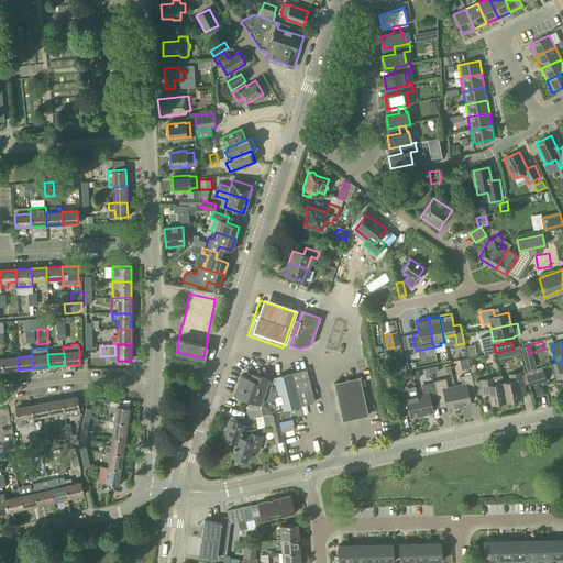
[(18,370),(17,357),(1,359),(2,372),(18,370)]
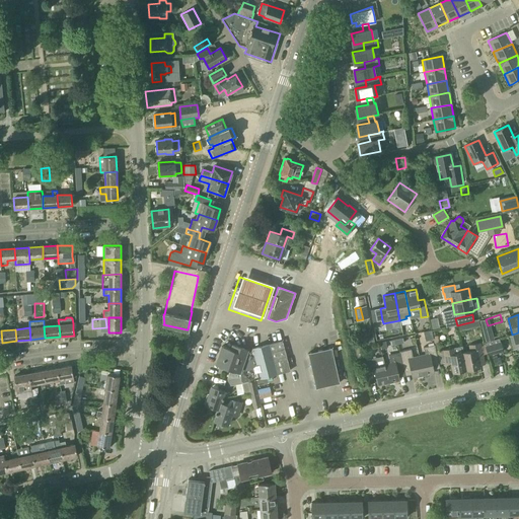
[(425,341),(433,340),(431,330),(424,332),(425,341)]
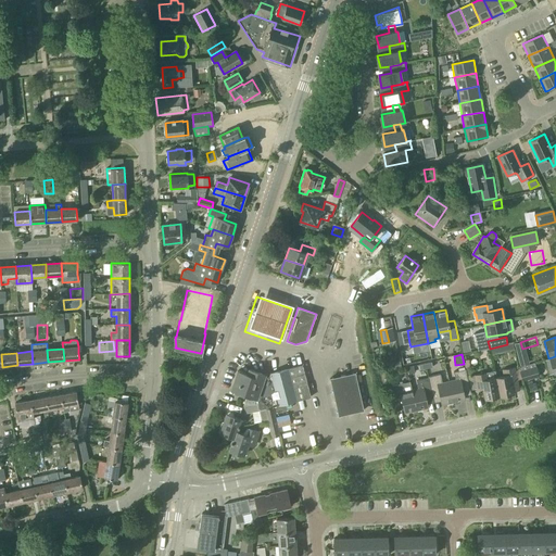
[(555,356),(548,358),(551,366),(546,367),(548,375),(555,373),(555,356)]
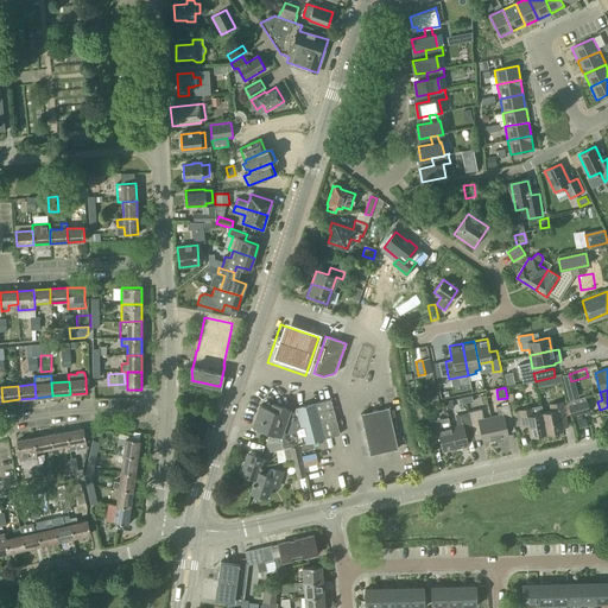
[(578,398),(577,392),(567,394),(569,401),(578,398)]
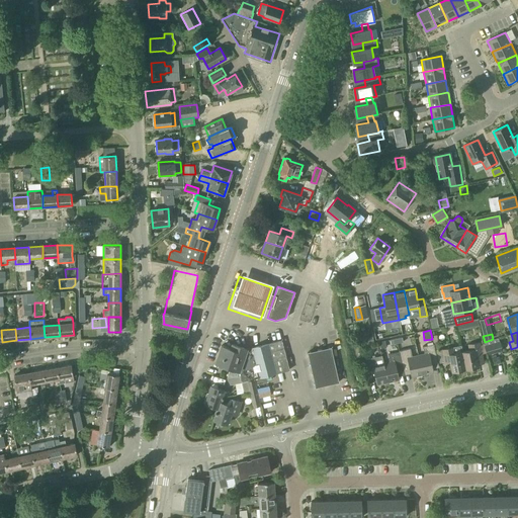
[(484,342),(488,354),(501,350),(498,338),(484,342)]
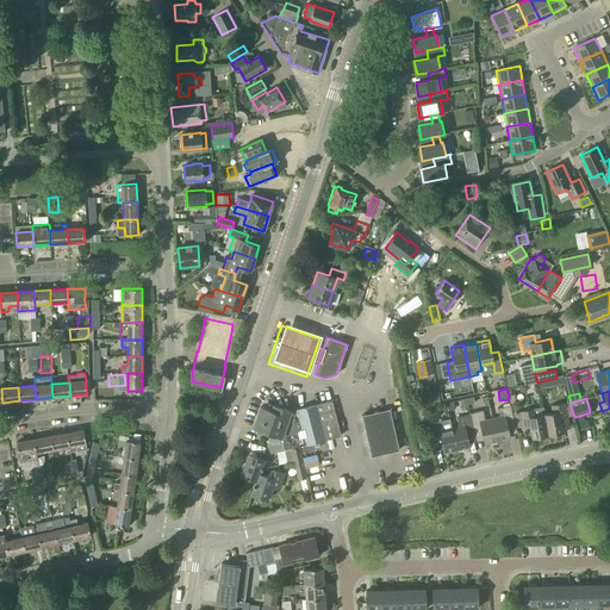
[(280,437),(279,443),(281,443),(282,442),(284,450),(341,436),(331,402),(290,411),(280,437)]
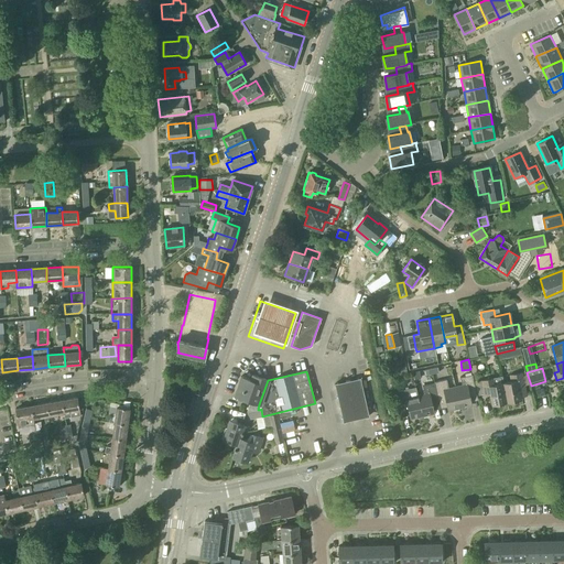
[(502,383),(507,402),(521,400),(519,388),(524,387),(522,372),(509,375),(510,381),(502,383)]
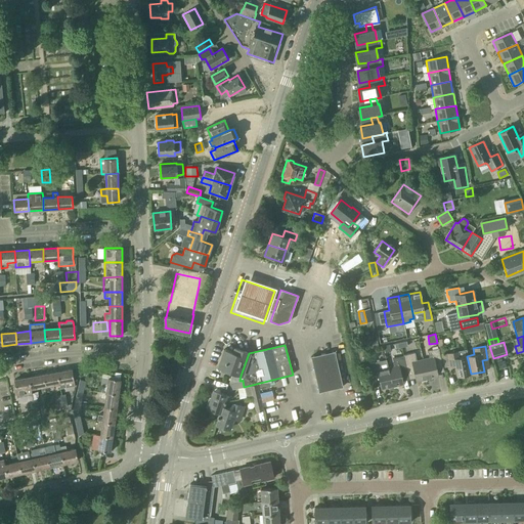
[(217,367),(241,376),(249,353),(234,348),(232,353),(223,350),(217,367)]
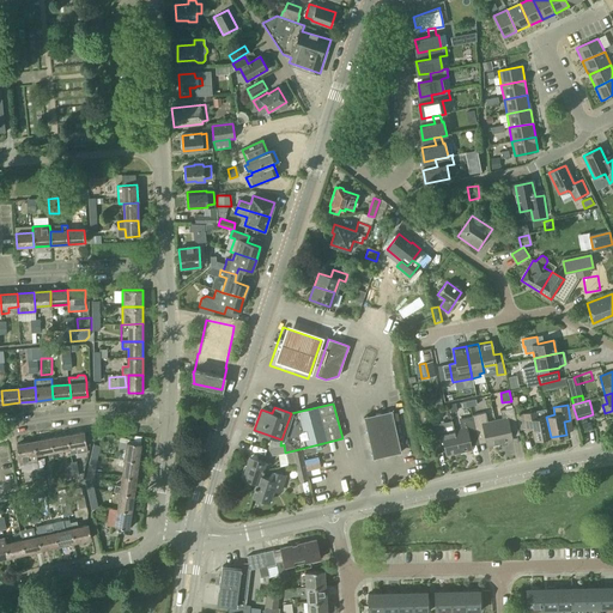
[(495,420),(499,443),(513,441),(510,430),(513,426),(517,425),(513,407),(499,410),(502,419),(495,420)]
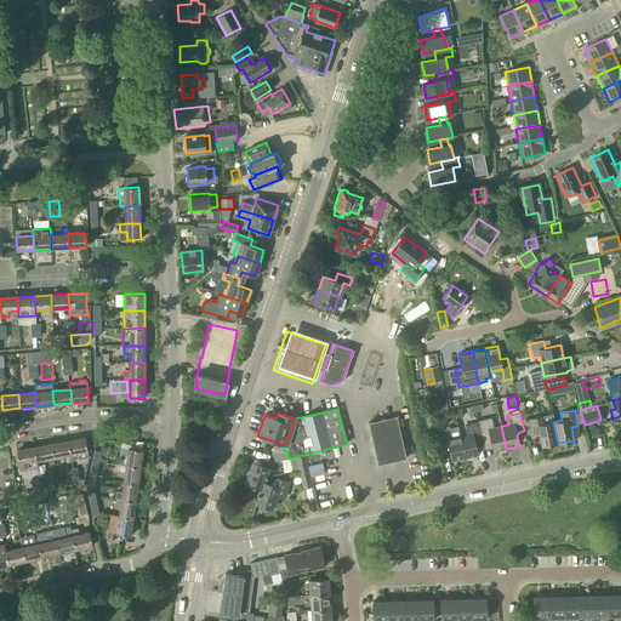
[(541,446),(558,443),(553,422),(552,415),(529,420),(533,434),(539,433),(541,446)]
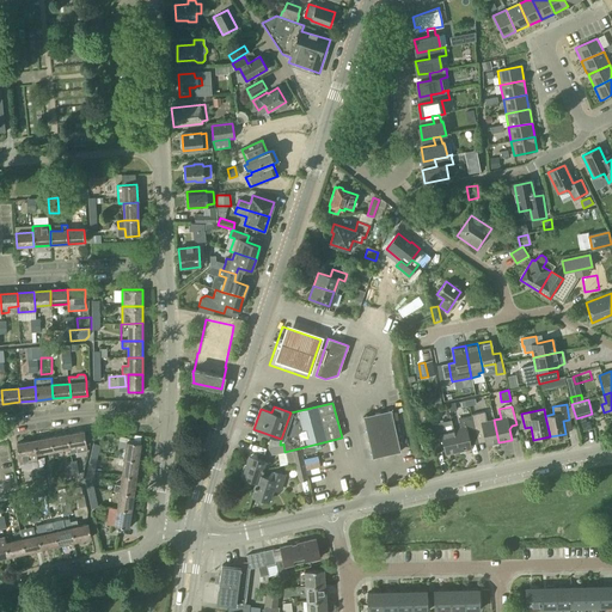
[(362,416),(372,458),(399,452),(391,410),(362,416)]
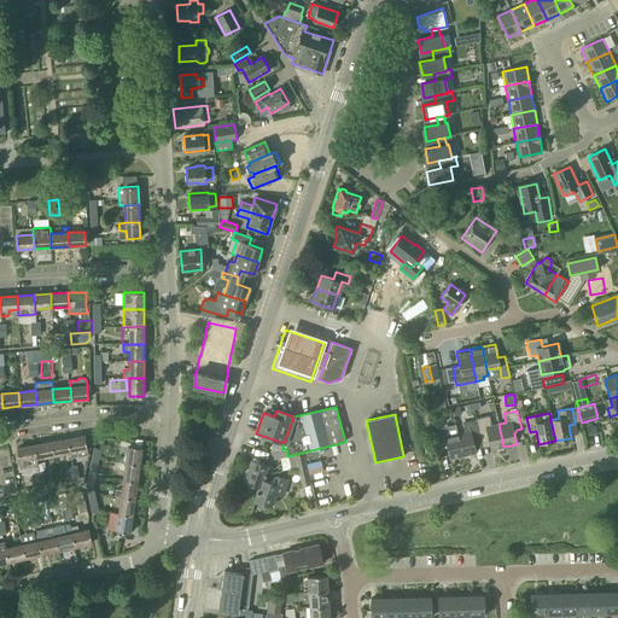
[(489,415),(476,419),(479,437),(484,437),(488,439),(490,450),(503,447),(499,424),(491,426),(489,415)]
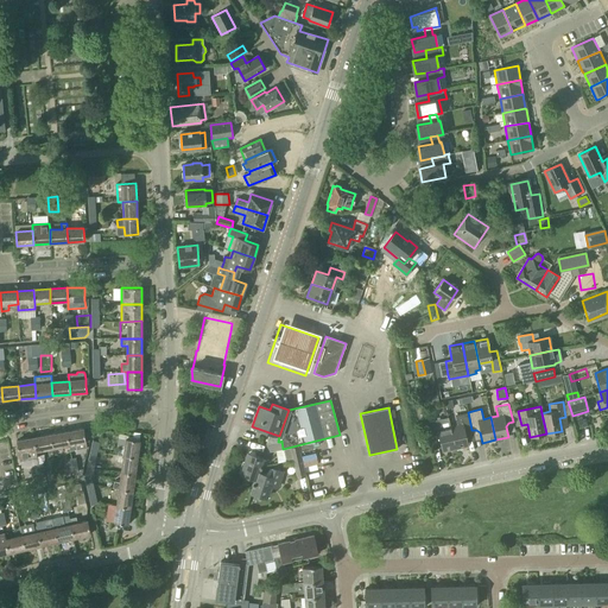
[(457,425),(450,426),(455,449),(467,447),(466,436),(467,432),(467,431),(472,430),(468,412),(467,412),(468,413),(455,416),(457,425)]
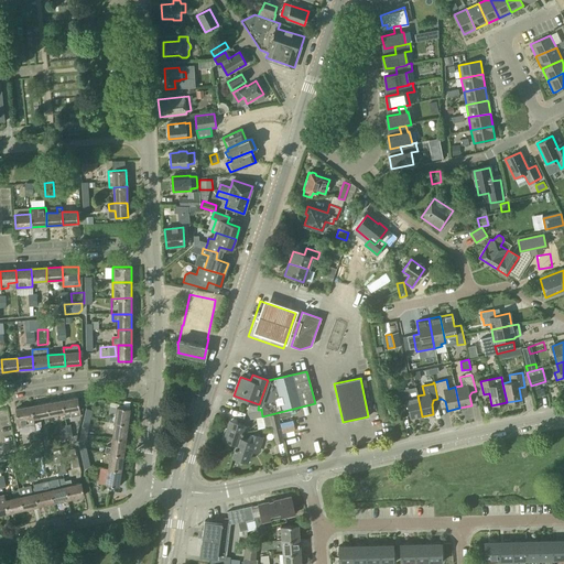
[(422,416),(418,396),(415,388),(397,391),(400,408),(404,407),(404,408),(408,410),(410,419),(422,416)]
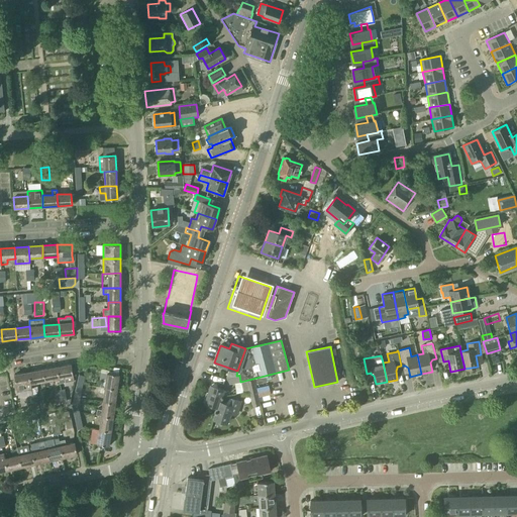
[(57,368),(59,379),(60,384),(66,383),(65,378),(73,376),(71,365),(57,368)]
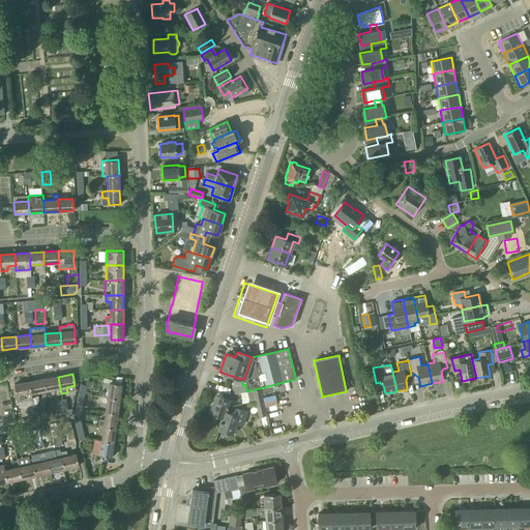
[(43,379),(46,391),(60,388),(58,377),(43,379)]
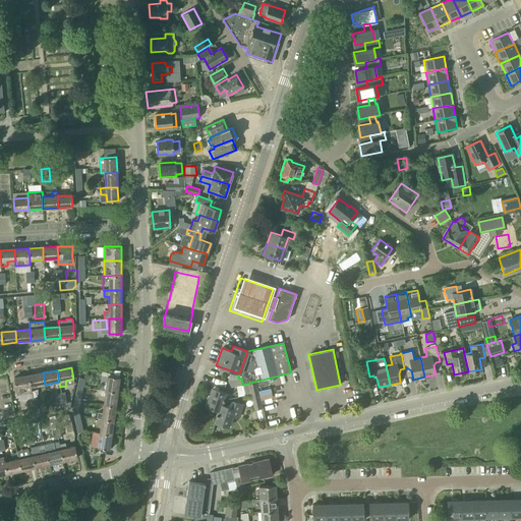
[(43,372),(30,375),(32,387),(45,385),(43,372)]
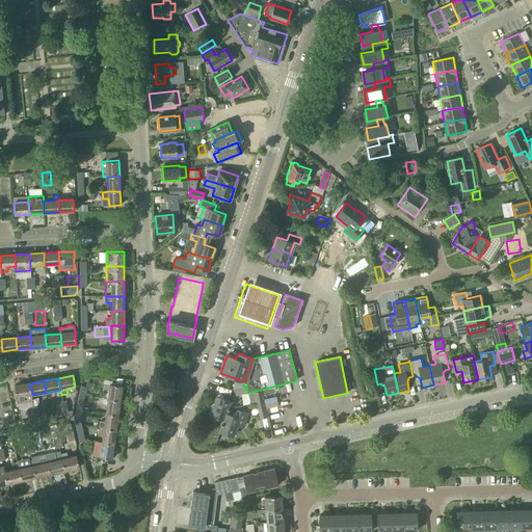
[(79,395),(85,396),(85,394),(86,389),(88,381),(82,380),(79,395)]
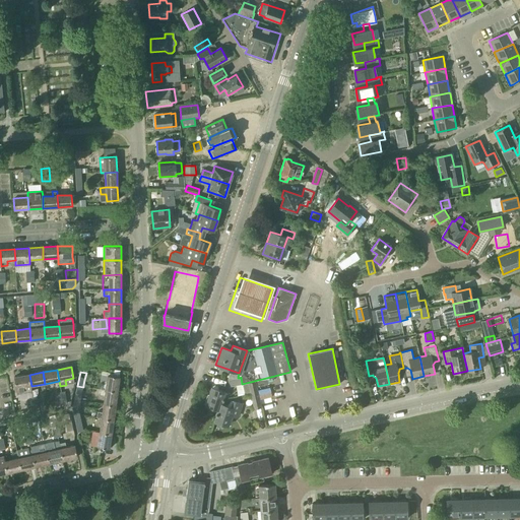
[(33,391),(31,386),(29,375),(14,377),(17,394),(33,391)]
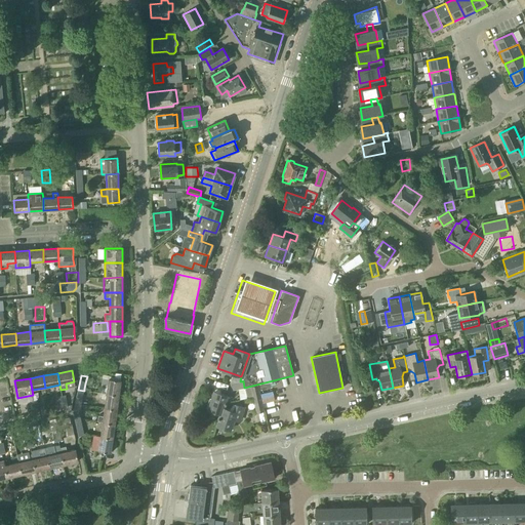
[(103,388),(102,393),(118,395),(120,380),(109,379),(108,381),(104,380),(103,388)]
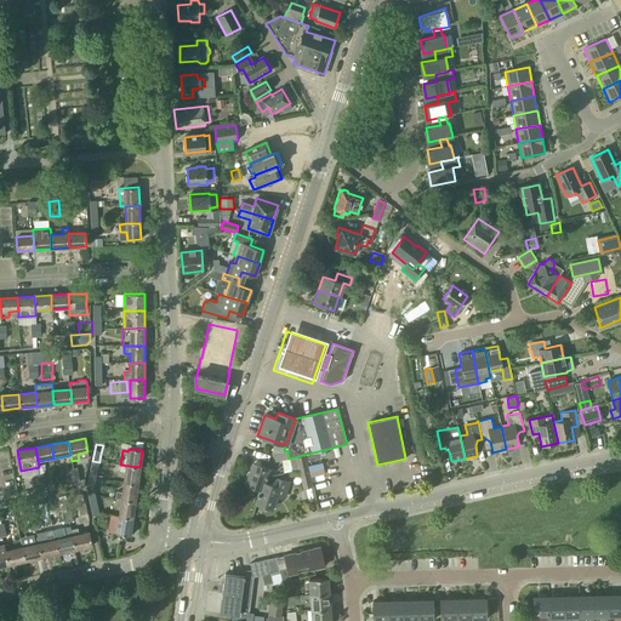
[(286,451),(284,451),(271,454),(272,462),(281,460),(288,460),(288,459),(286,451)]
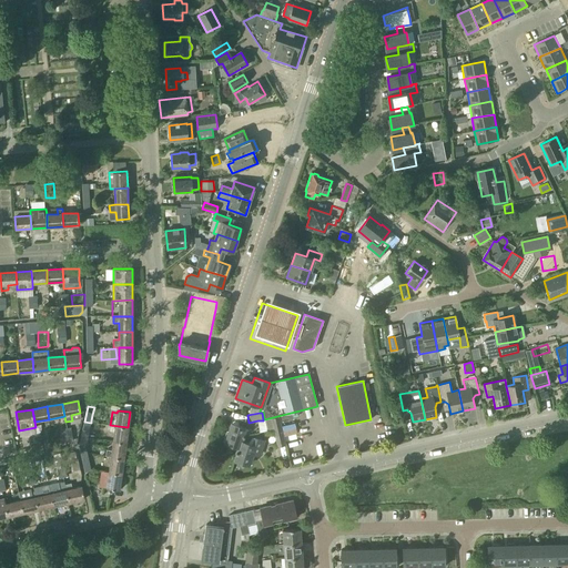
[(281,416),(283,423),(294,419),(293,413),(281,416)]
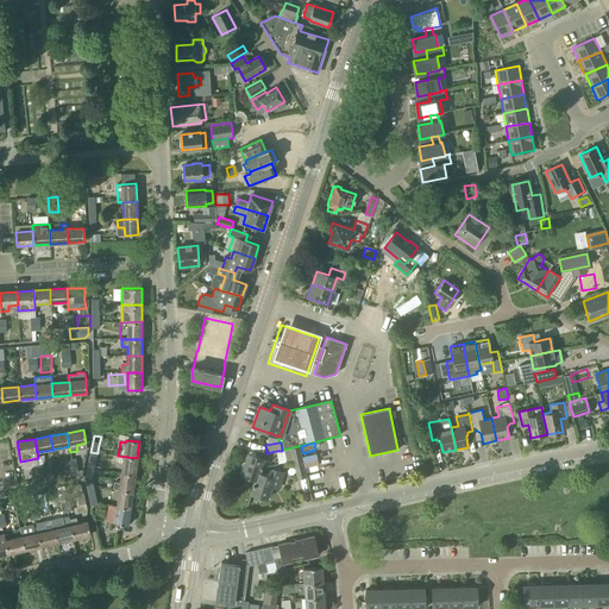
[(290,449),(296,478),(305,477),(297,446),(290,449)]
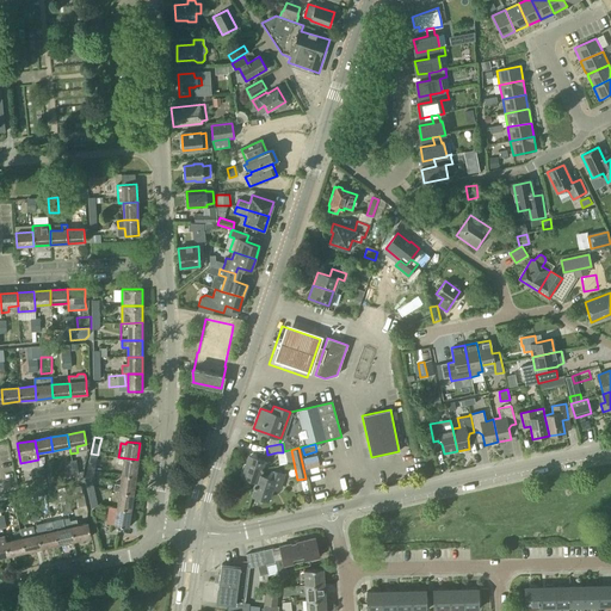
[(98,455),(91,454),(87,470),(96,471),(97,464),(96,464),(98,455)]
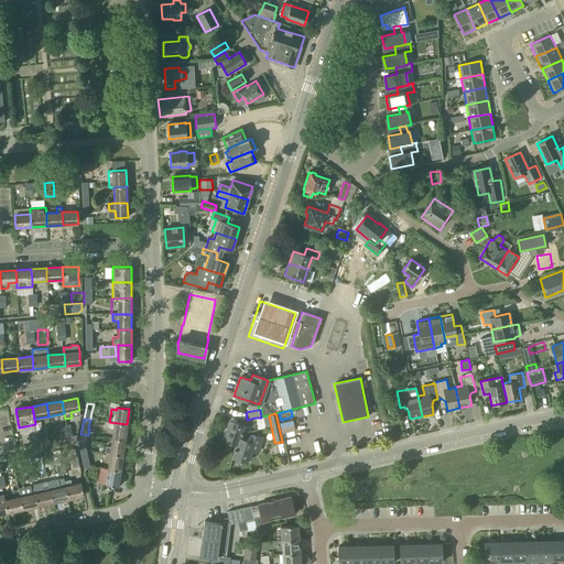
[(224,440),(237,444),(240,437),(243,425),(236,423),(237,421),(236,420),(234,419),(231,419),(230,421),(224,440)]
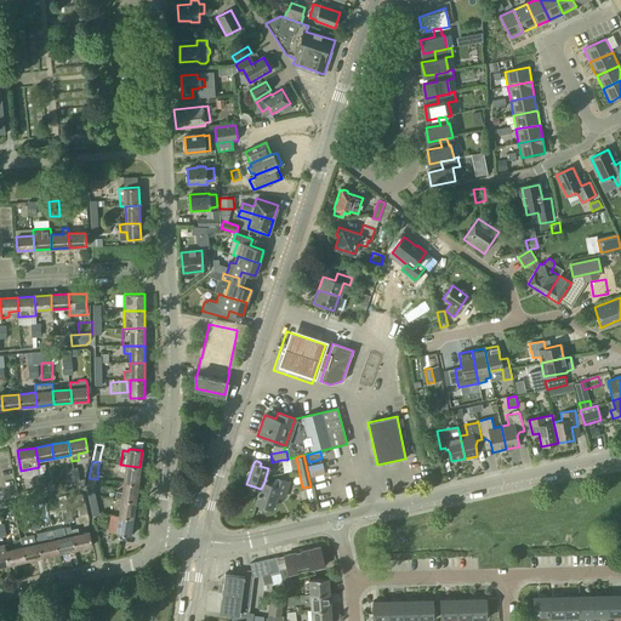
[(140,467),(120,465),(119,473),(125,474),(124,483),(137,485),(140,467)]
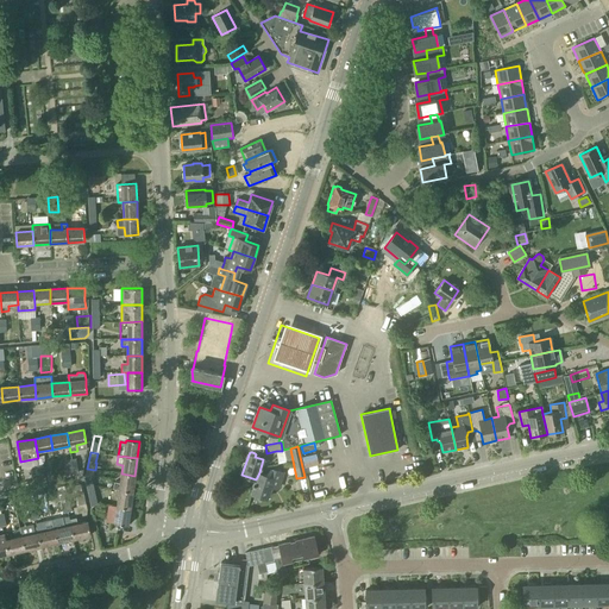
[(259,472),(256,479),(251,494),(267,498),(271,487),(277,488),(283,473),(272,470),(271,476),(259,472)]
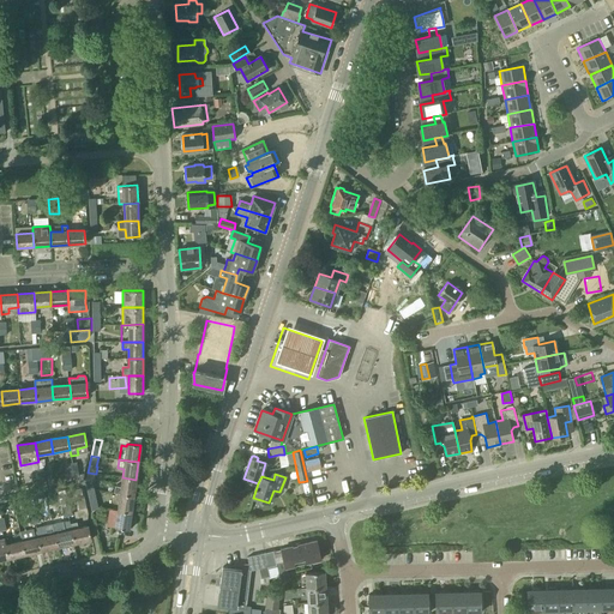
[(120,494),(133,497),(136,480),(122,477),(121,487),(116,486),(115,493),(120,494)]
